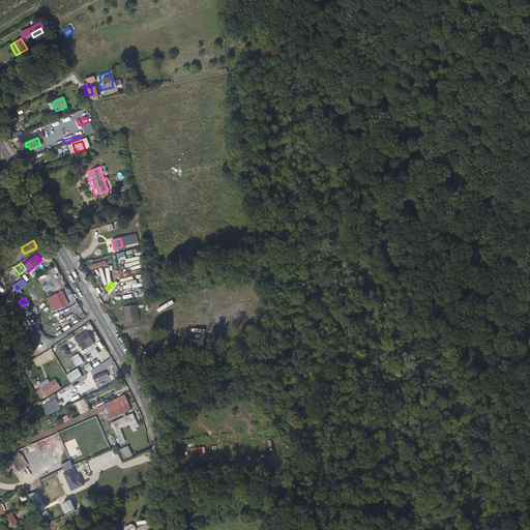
[(65,306),(62,298),(53,303),(55,306),(58,305),(60,308),(65,306)]
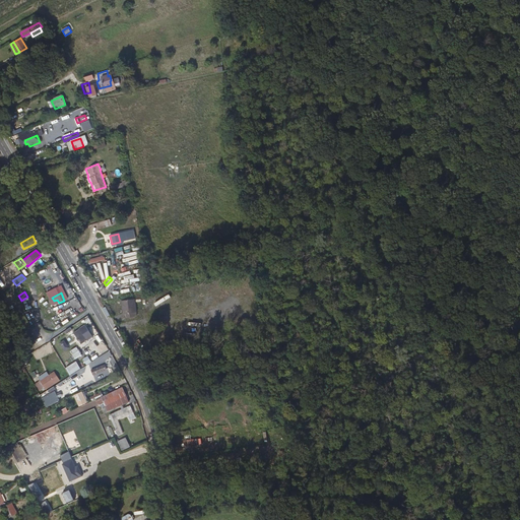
[(123,302),(125,314),(136,312),(135,300),(123,302)]
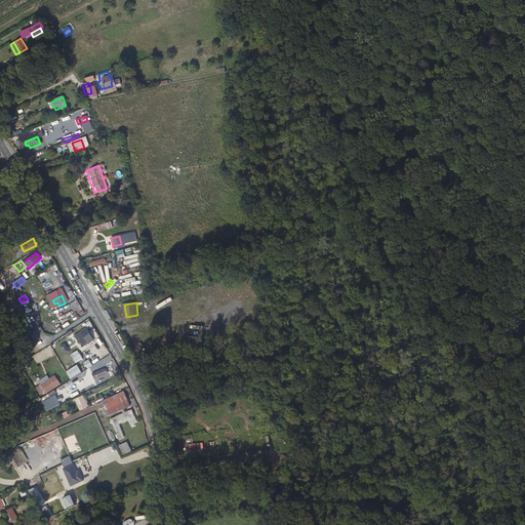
[(61,325),(67,322),(65,315),(57,318),(61,325)]
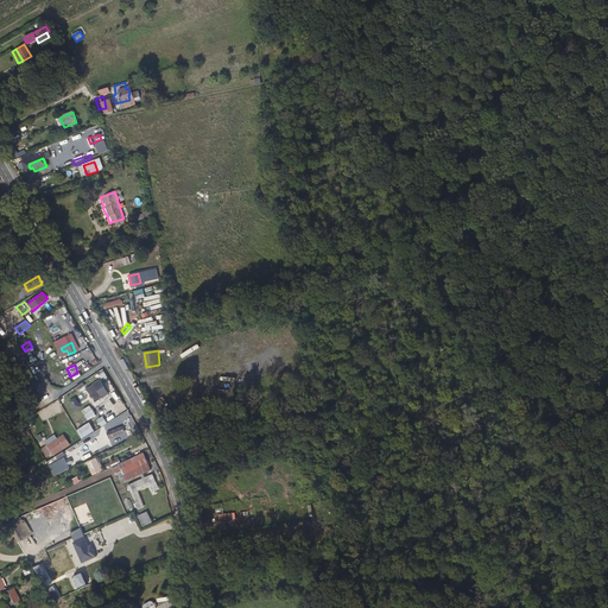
[(108,393),(102,384),(96,386),(103,397),(108,393)]
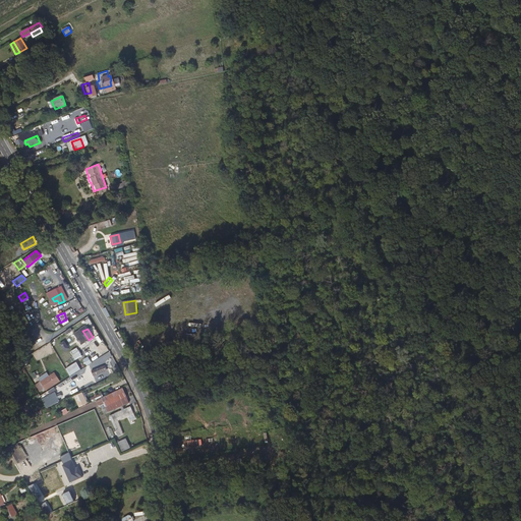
[(33,352),(37,360),(54,352),(50,344),(33,352)]
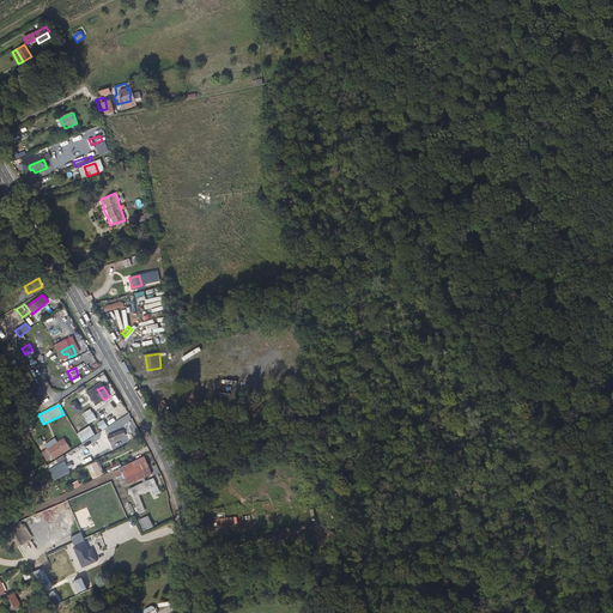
[(104,419),(109,426),(120,419),(115,413),(104,419)]
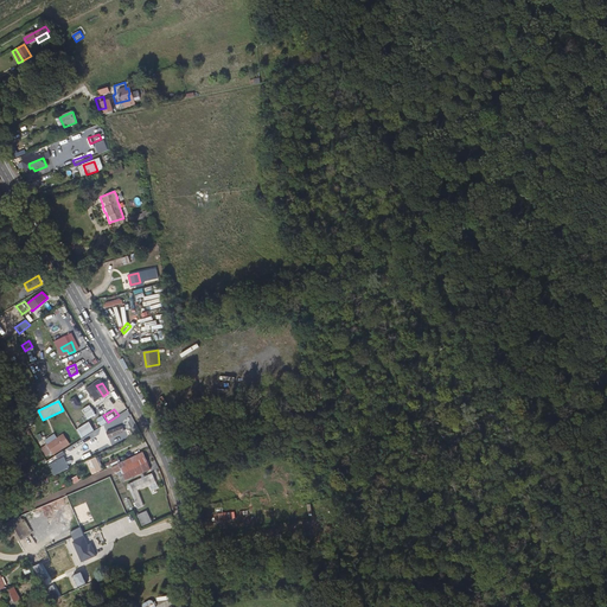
[(125,432),(122,426),(107,432),(109,438),(125,432)]
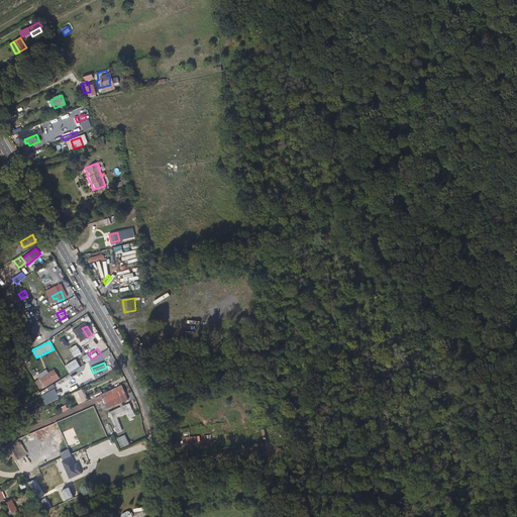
[(44,386),(43,384),(40,379),(35,382),(40,389),(44,386)]
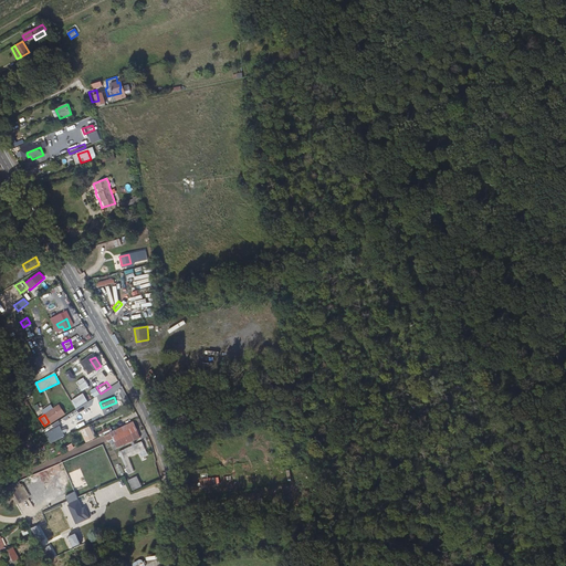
[(138,431),(134,421),(111,432),(114,439),(115,441),(138,431)]
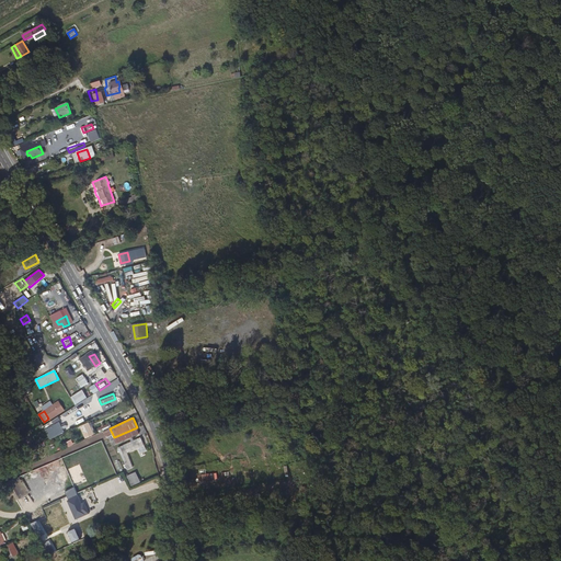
[(86,439),(94,436),(89,424),(80,427),(86,439)]
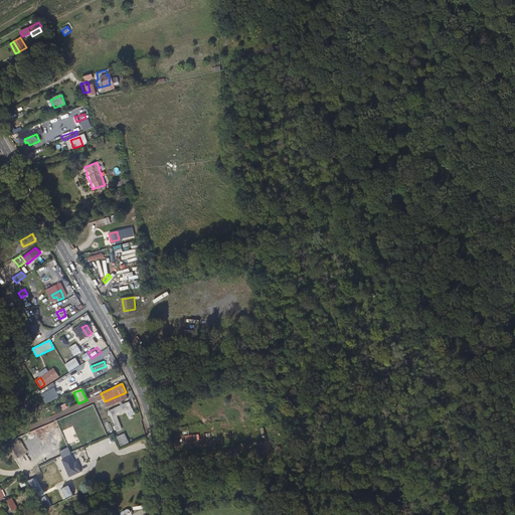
[(120,406),(130,402),(128,397),(126,392),(105,401),(107,407),(119,402),(120,406)]
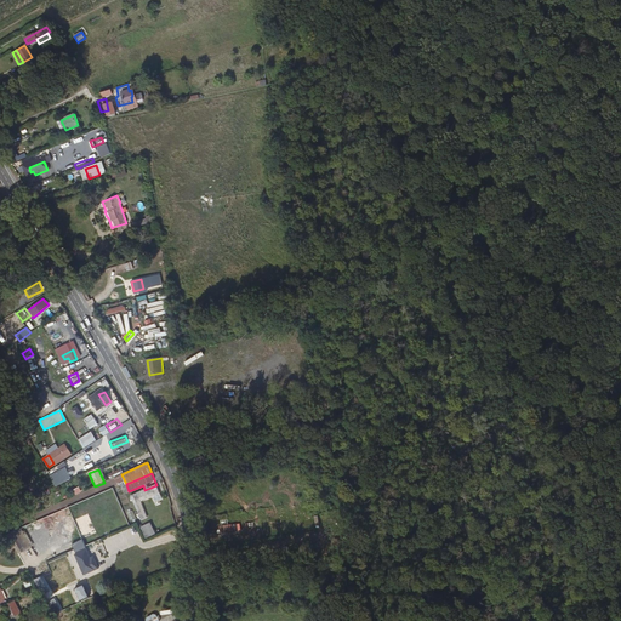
[(125,482),(121,474),(114,478),(118,485),(125,482)]
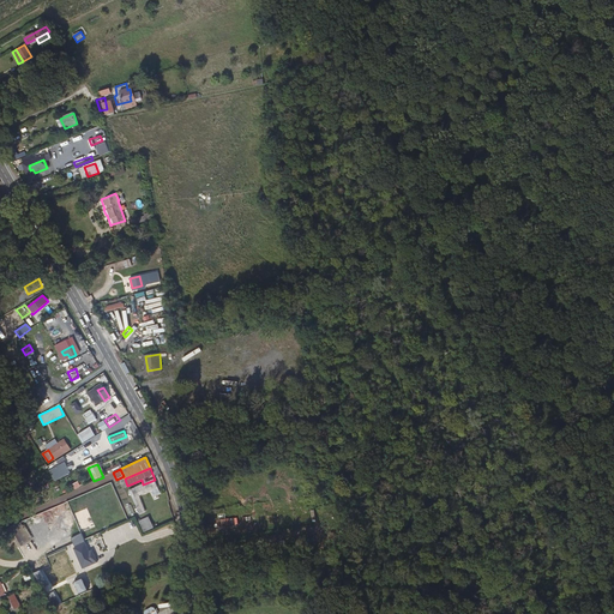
[(140,513),(146,511),(139,495),(157,487),(155,480),(143,485),(130,491),(140,513)]
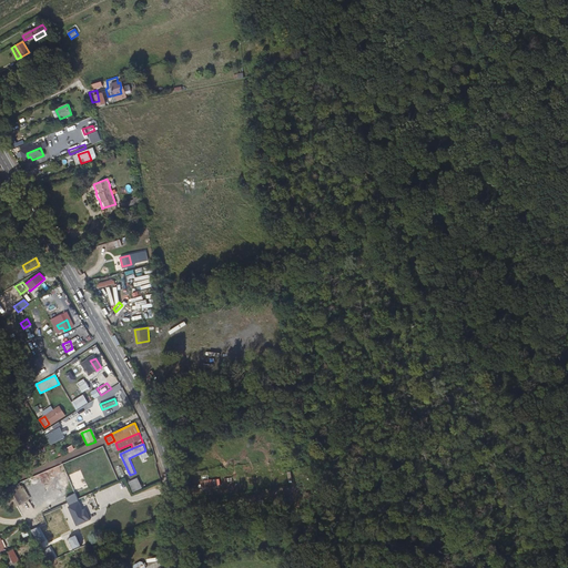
[(133,493),(142,489),(138,478),(129,482),(133,493)]
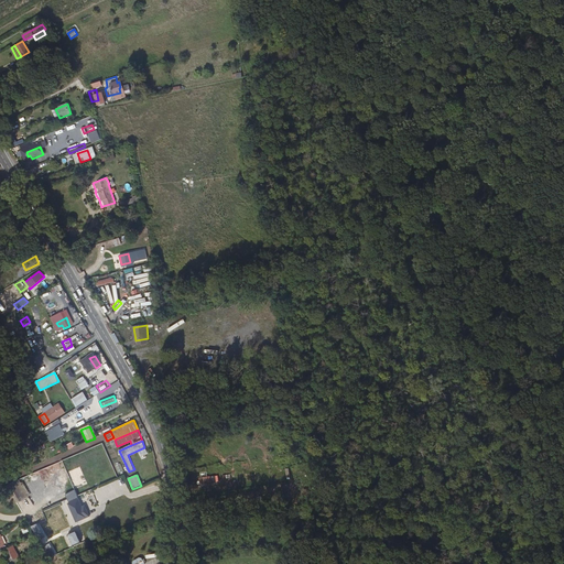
[(28,497),(21,484),(12,489),(20,501),(28,497)]
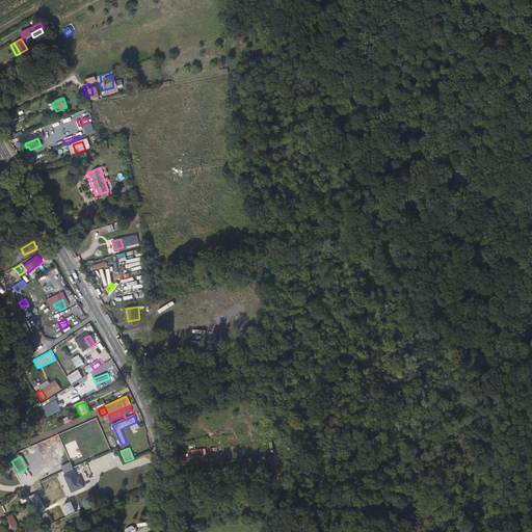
[(82,488),(76,475),(67,479),(73,493),(82,488)]
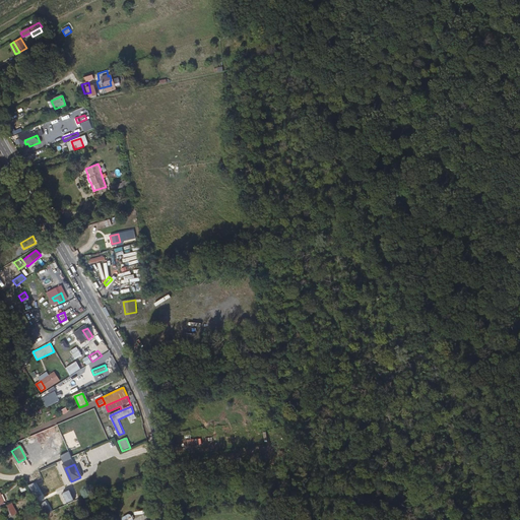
[(75,500),(71,490),(64,493),(68,503),(75,500)]
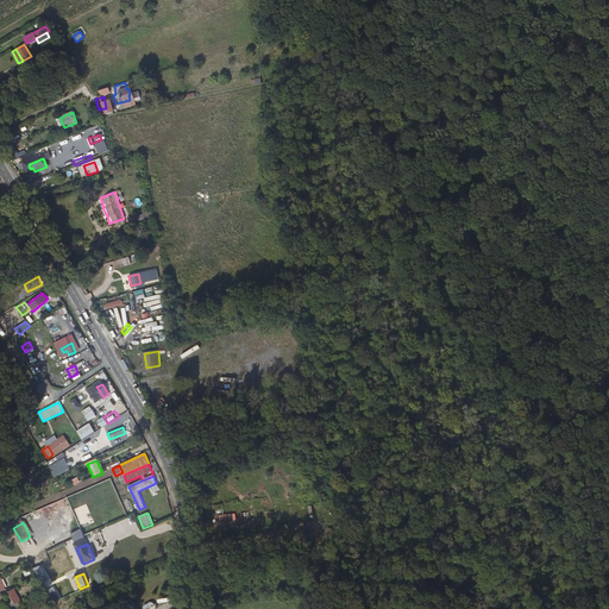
[(45,591),(39,579),(31,583),(37,595),(45,591)]
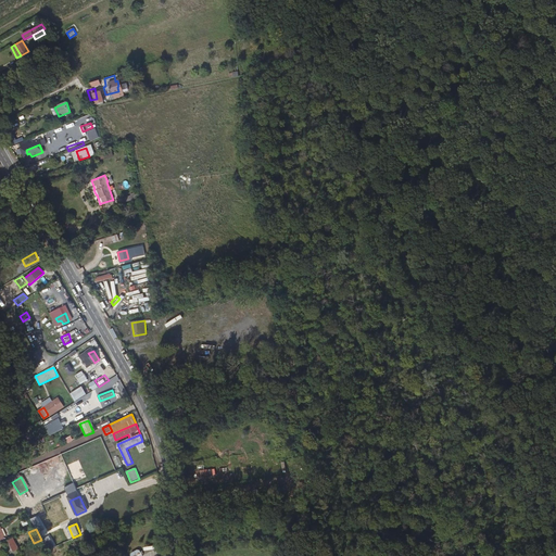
[(20,548),(14,538),(8,541),(13,552),(20,548)]
